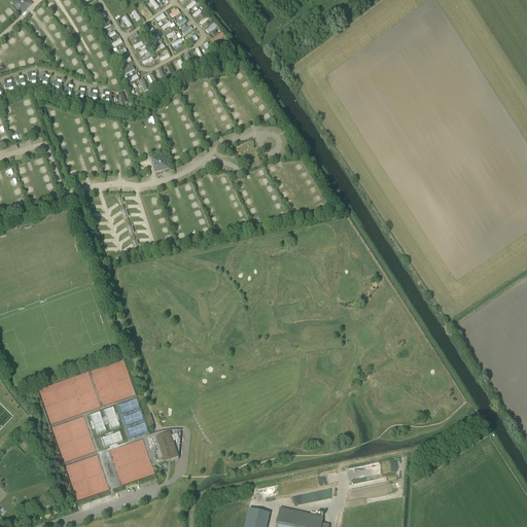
[(21,14),(33,4),(28,0),(13,0),(10,3),(21,14)]
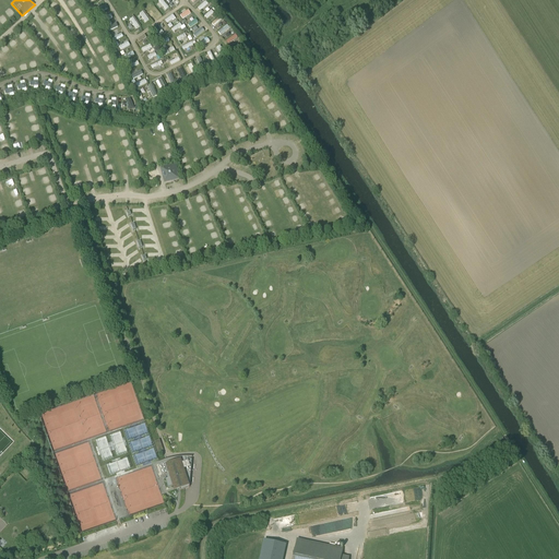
[(163,0),(161,2),(164,7),(163,7),(167,12),(171,9),(164,0),(163,0)]
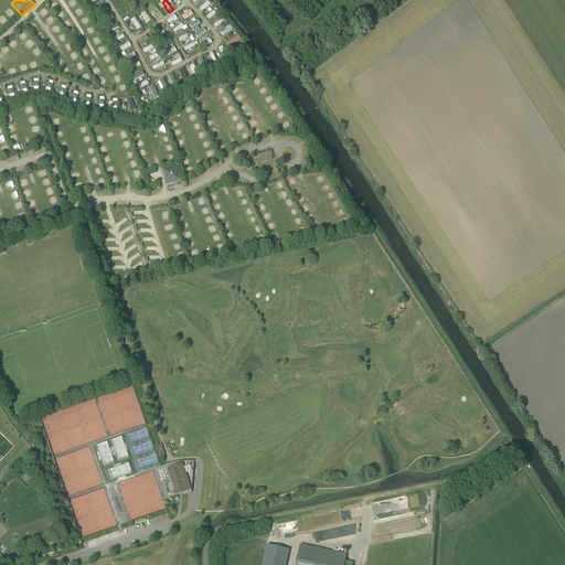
[(205,12),(213,6),(210,1),(202,9),(205,12)]
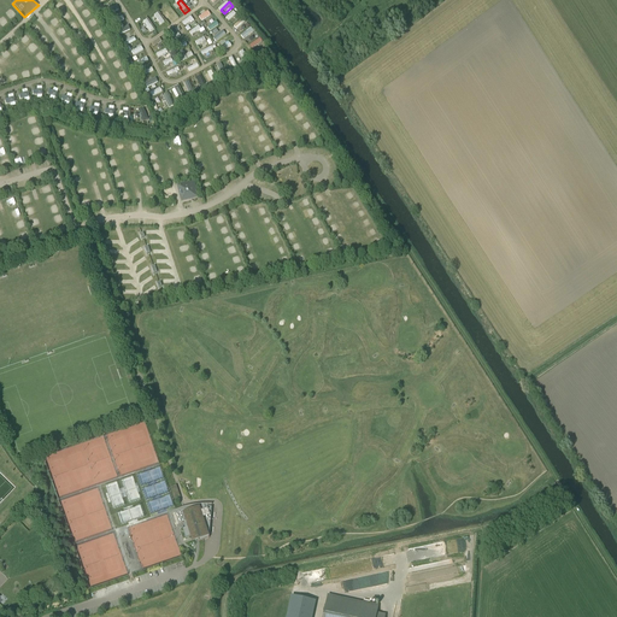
[(110,13),(119,7),(117,3),(106,9),(110,13)]
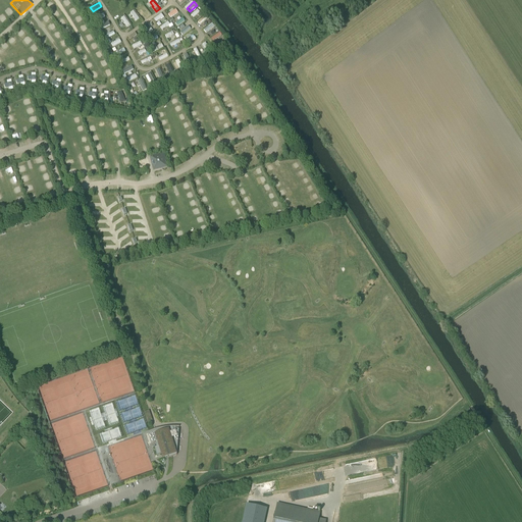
[(145,6),(141,10),(147,16),(151,13),(145,6)]
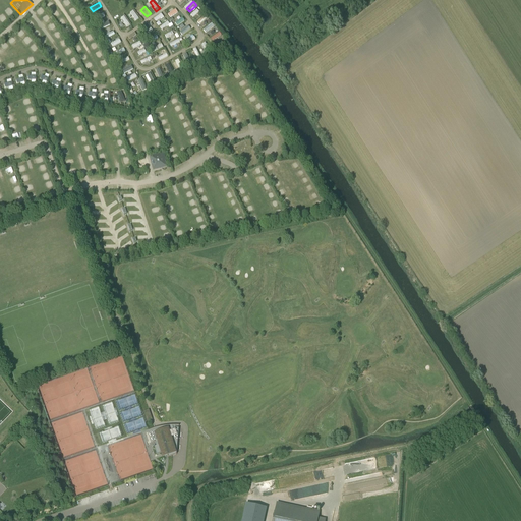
[(170,15),(172,19),(181,13),(178,10),(170,15)]
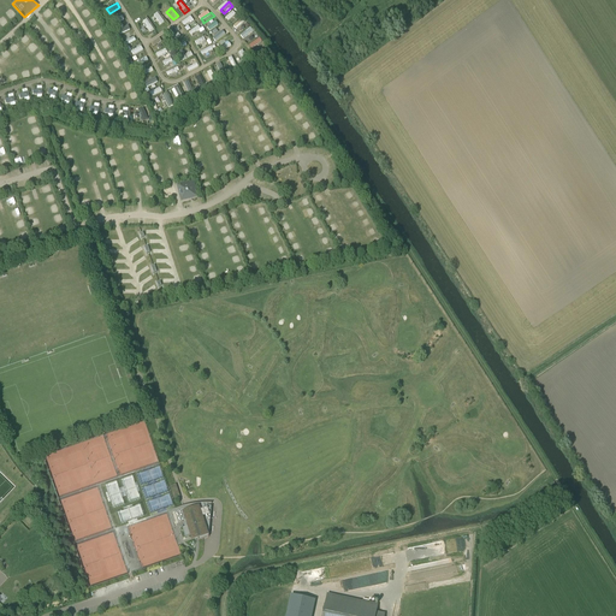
[(230,22),(238,17),(236,12),(227,17),(230,22)]
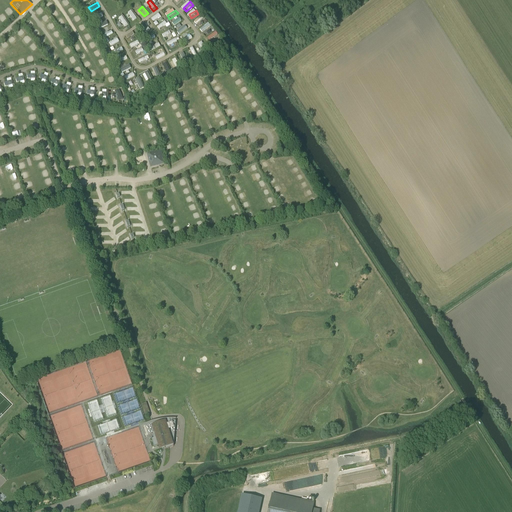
[(134,11),(130,15),(137,23),(141,20),(134,11)]
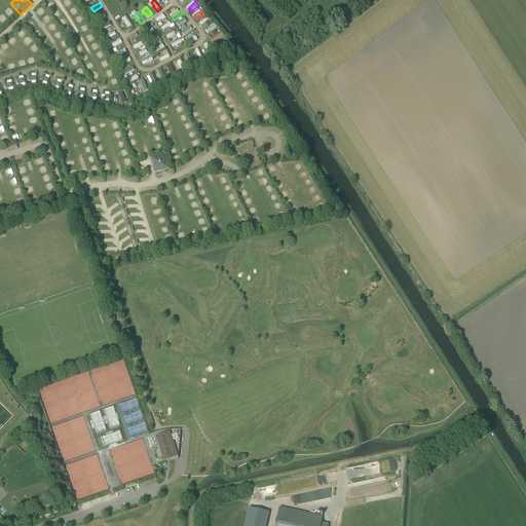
[(159,24),(167,17),(164,14),(157,20),(159,24)]
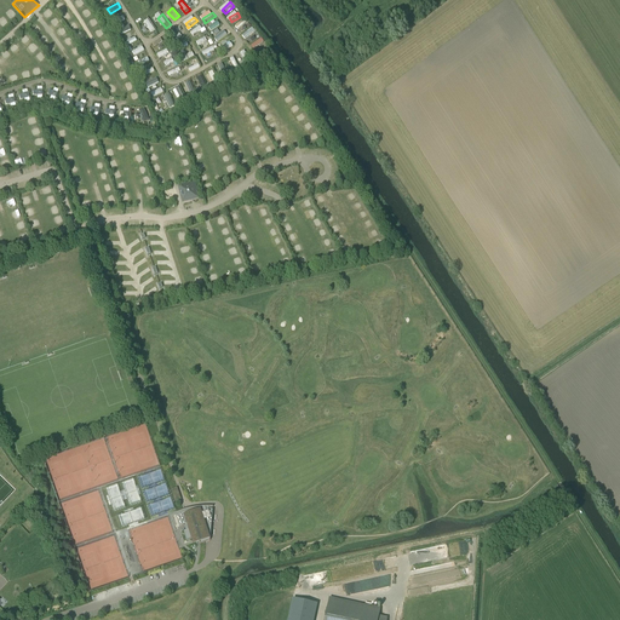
[(237,27),(241,30),(250,23),(246,18),(237,27)]
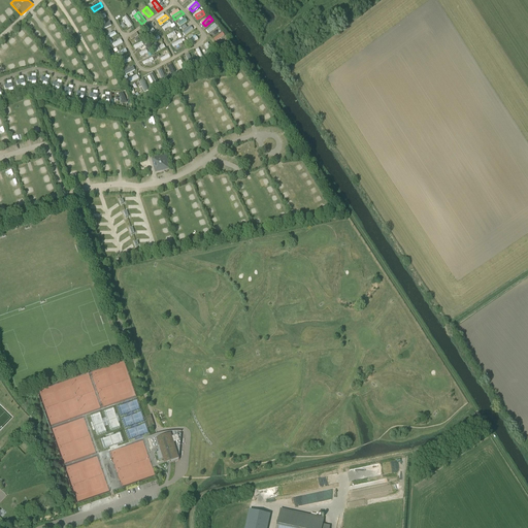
[(128,17),(125,19),(130,29),(133,27),(128,17)]
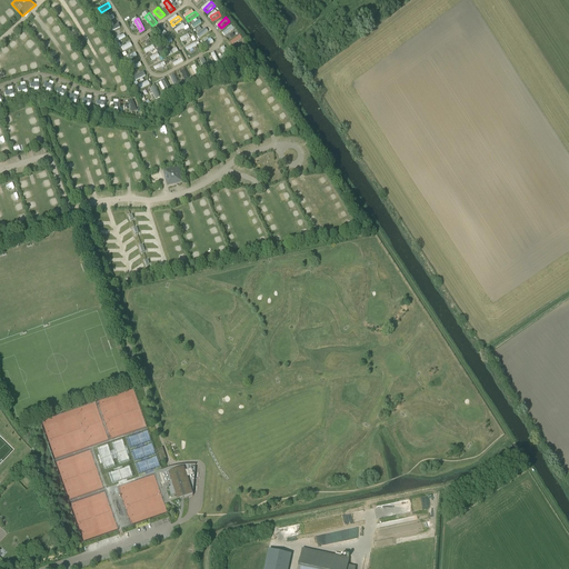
[(200,18),(192,23),(196,29),(205,23),(200,18)]
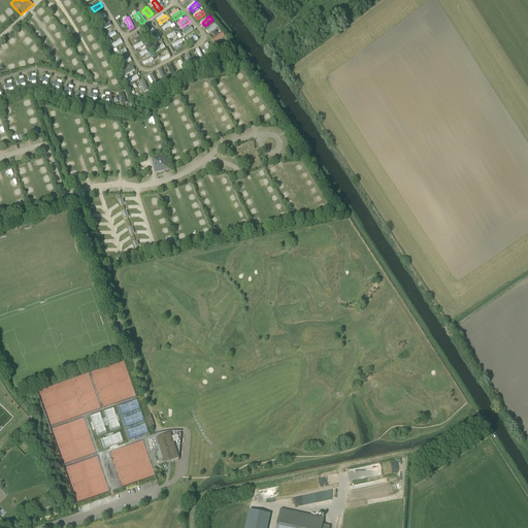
[(166,32),(174,26),(171,22),(163,28),(166,32)]
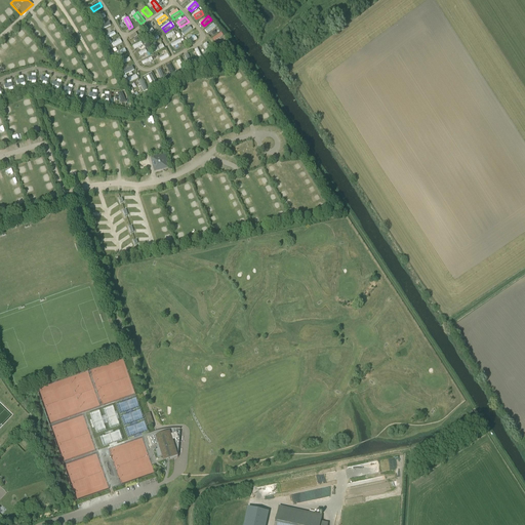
[(214,24),(206,31),(209,35),(217,27),(214,24)]
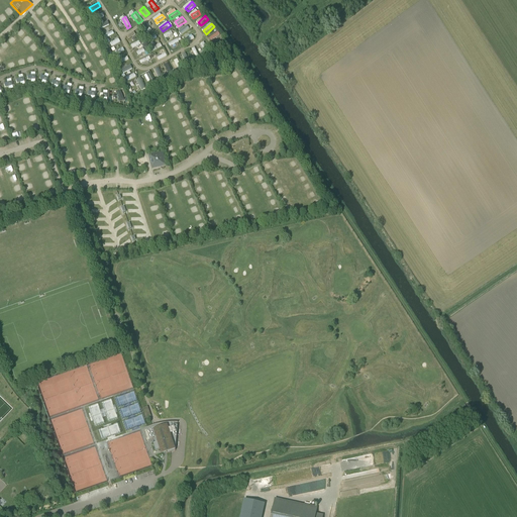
[(181,32),(184,35),(190,29),(188,26),(181,32)]
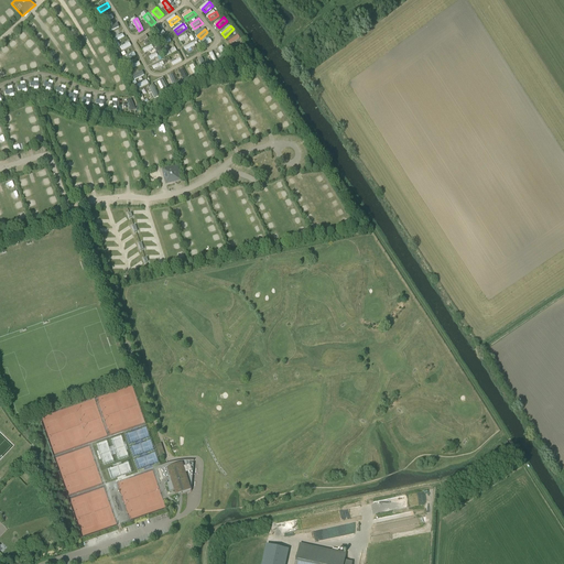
[(232,45),(242,39),(240,35),(230,42),(232,45)]
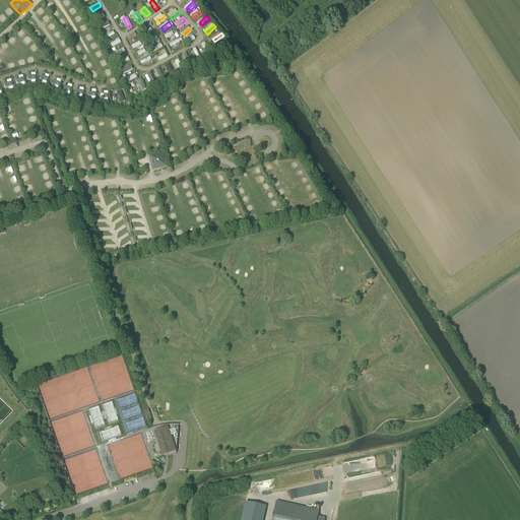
[(131,43),(139,37),(136,34),(128,39),(131,43)]
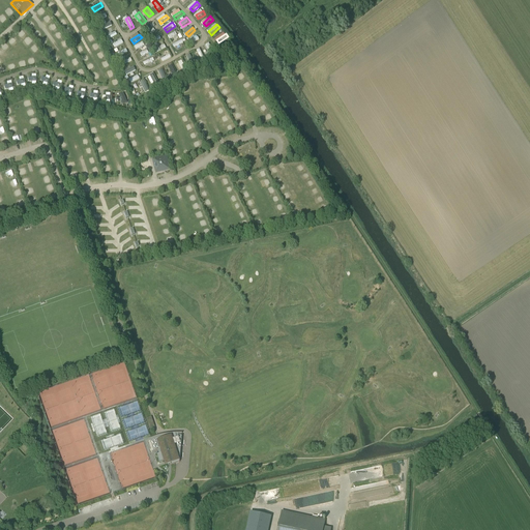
[(123,40),(115,46),(117,49),(125,45),(123,40)]
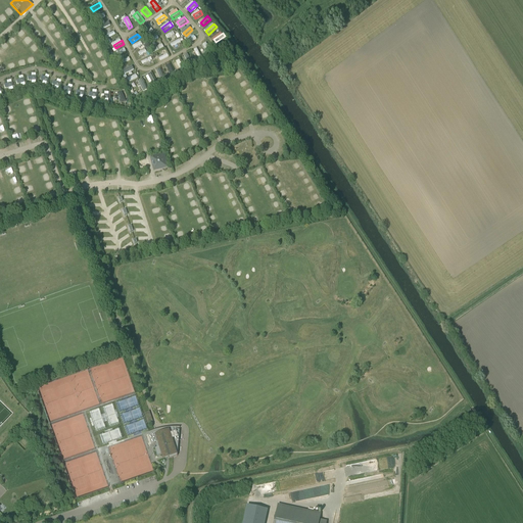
[(42,84),(46,85),(49,76),(46,75),(45,77),(42,76),(40,80),(43,81),(42,84)]
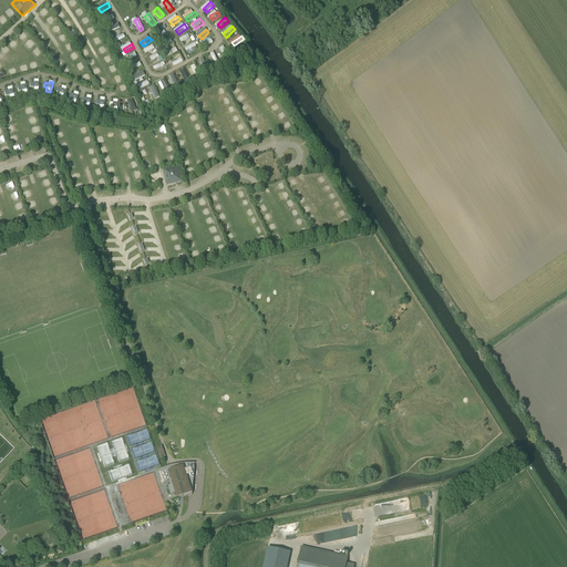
[(23,93),(28,92),(24,82),(20,83),(21,85),(18,86),(19,91),(22,90),(23,93)]
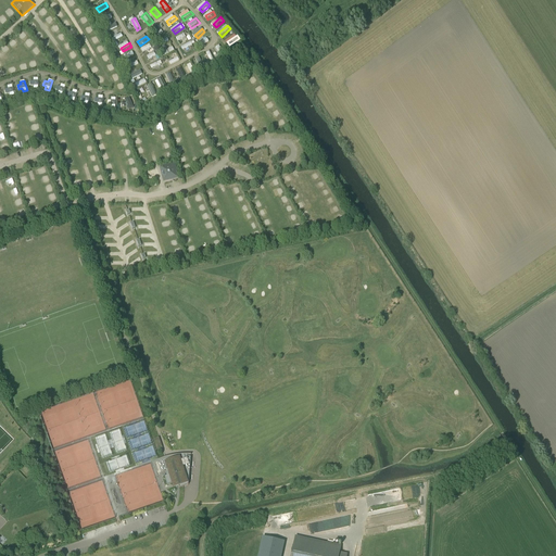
[(57,93),(62,96),(65,86),(61,84),(60,87),(57,86),(55,89),(58,90),(57,93)]
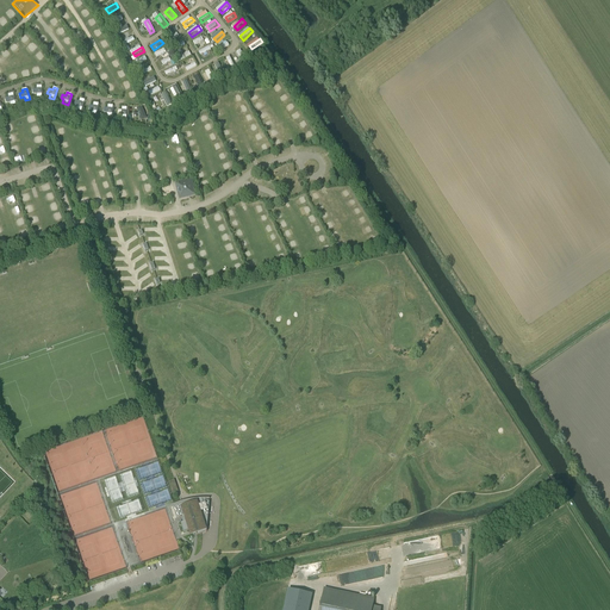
[(11,105),(16,104),(13,93),(8,94),(8,98),(5,99),(6,103),(10,103),(11,105)]
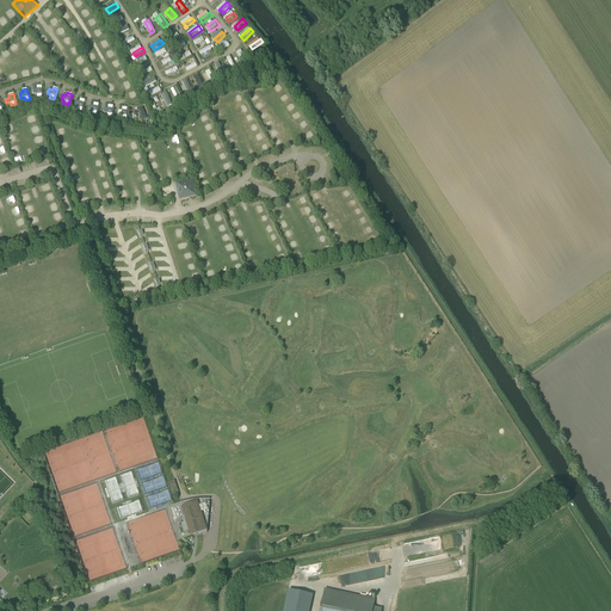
[(171,109),(176,105),(168,93),(164,97),(171,109)]
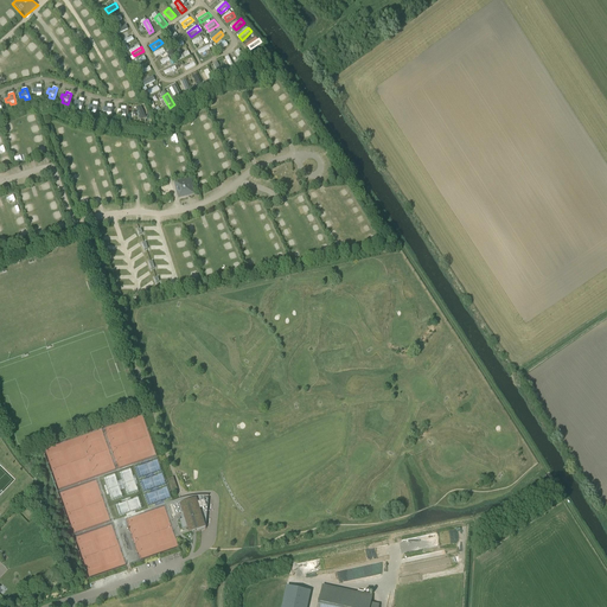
[(76,108),(81,110),(84,100),(80,97),(78,101),(75,100),(74,104),(77,106),(76,108)]
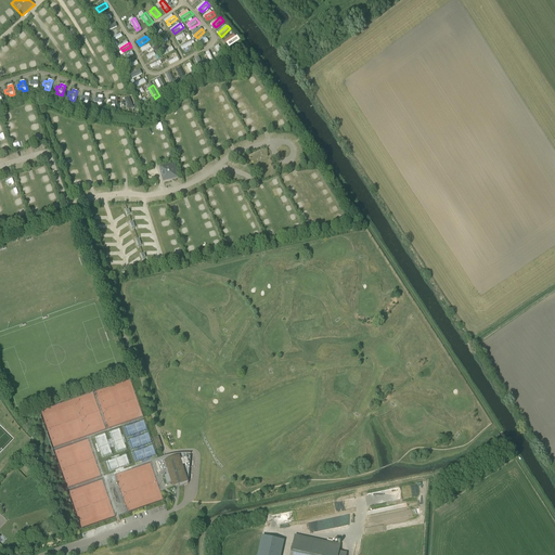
[(82,103),(88,104),(89,94),(85,93),(85,97),(81,95),(80,100),(84,101),(82,103)]
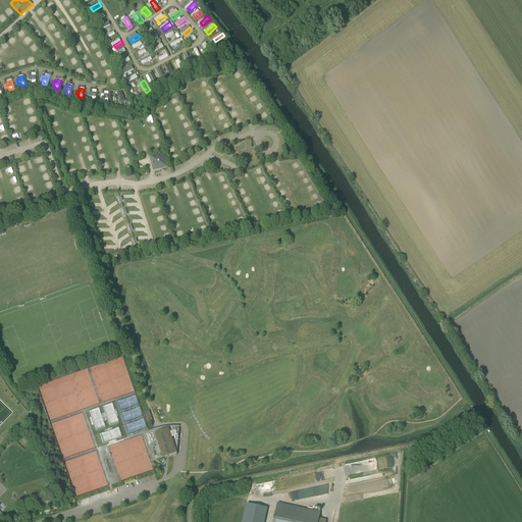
[(91,99),(95,100),(97,90),(92,90),(92,93),(89,92),(88,96),(91,97),(91,99)]
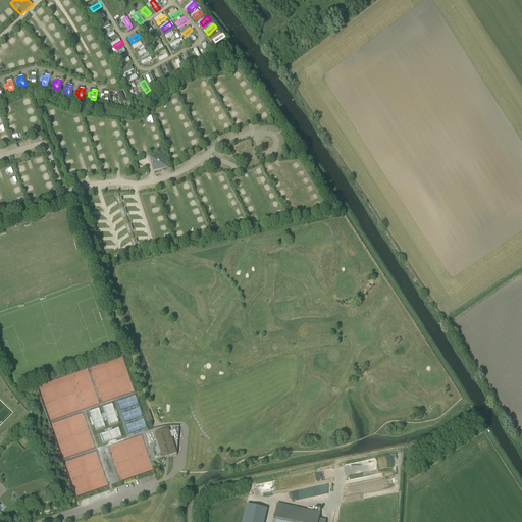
[(156,170),(167,167),(164,156),(161,154),(150,157),(153,168),(156,170)]
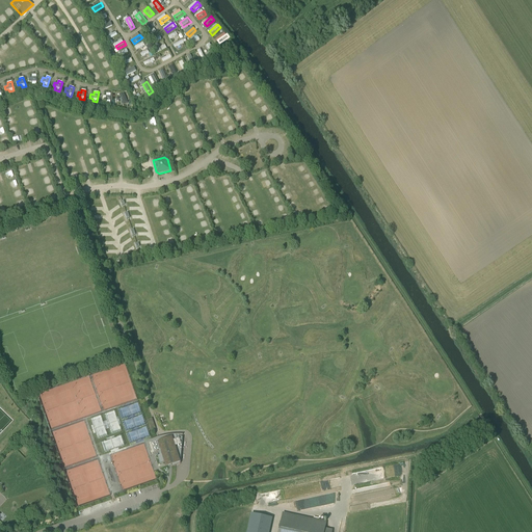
[(150,431),(156,429),(152,418),(145,420),(150,431)]
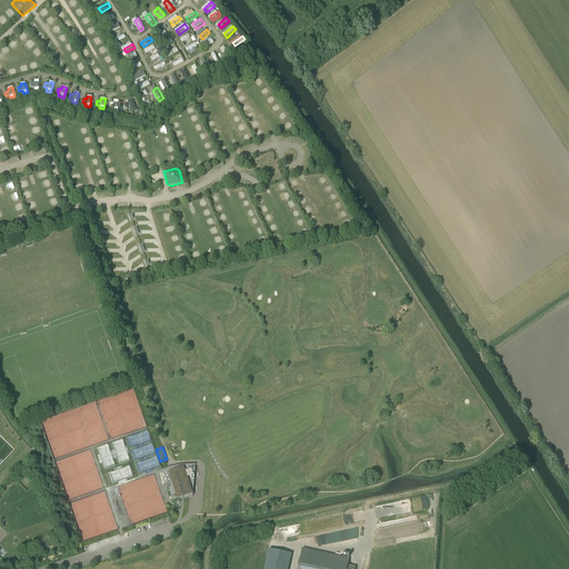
[(192,496),(196,465),(186,465),(176,467),(166,469),(175,496),(178,495),(178,496),(182,495),(183,499),(192,496)]
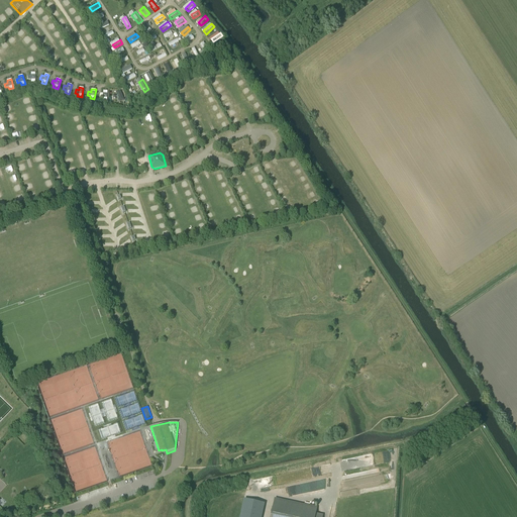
[(271,516),(322,516),(323,515),(316,513),(317,507),(275,498),(271,516)]
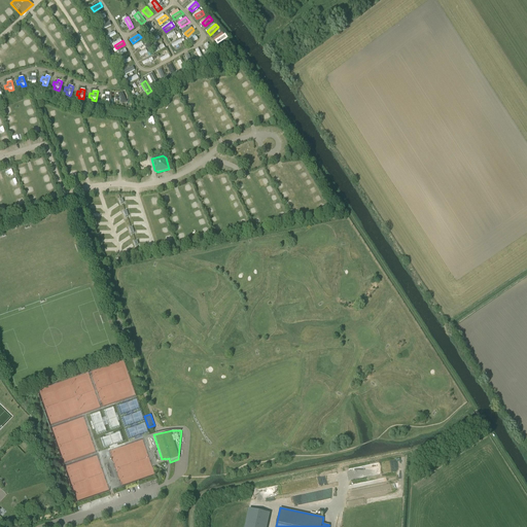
[(245,526),(261,526),(265,513),(249,510),(245,526)]
